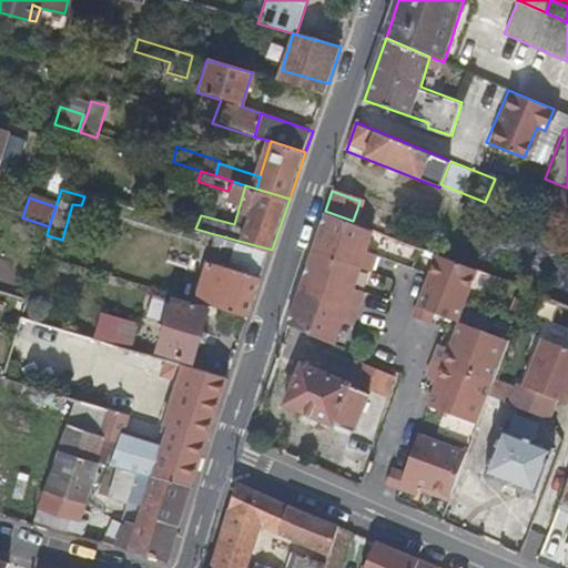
[(353,221),(362,224),(366,212),(357,209),(353,221)]
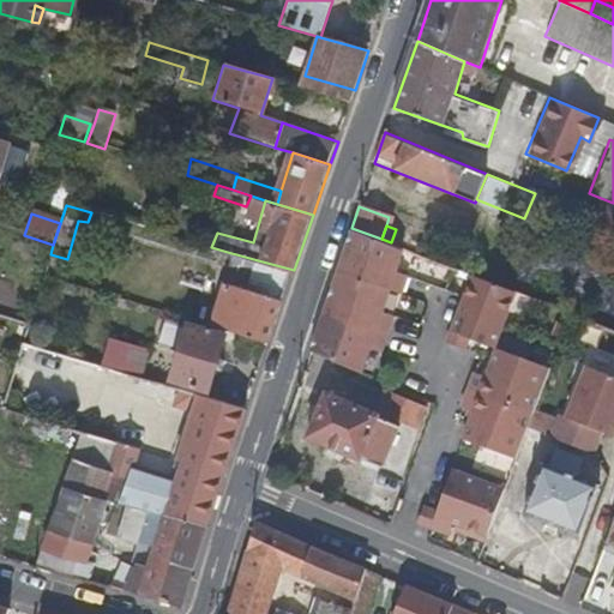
[(390,283),(403,288),(409,269),(396,266),(403,246),(350,230),(338,268),(390,283)]
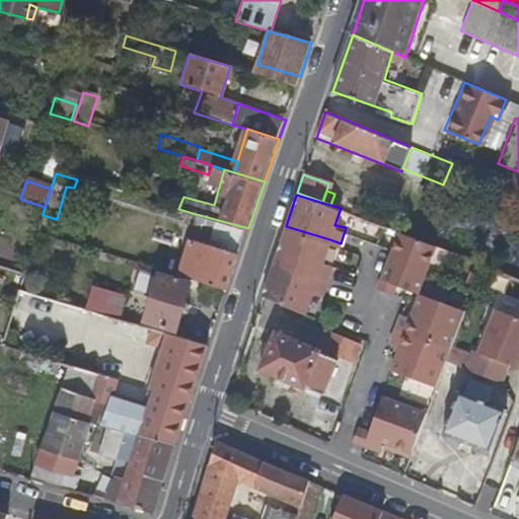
[(196,228),(200,215),(196,214),(192,226),(196,228)]
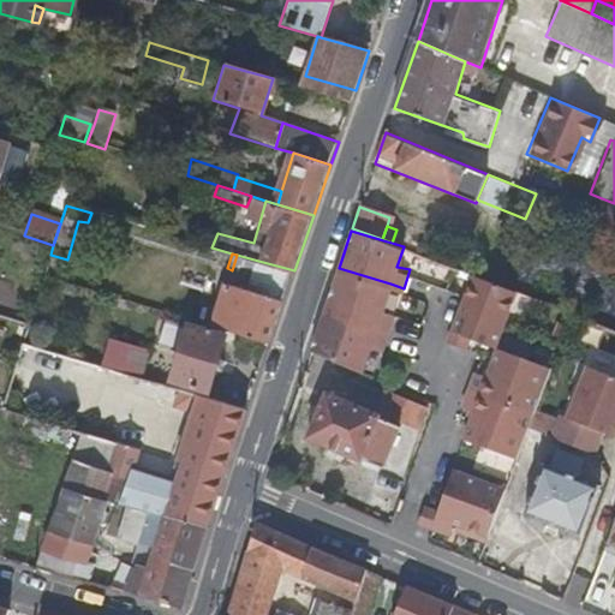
[(270,344),(286,296),(251,285),(258,261),(237,255),(232,270),(248,275),(243,292),(227,288),(215,329),(270,344)]
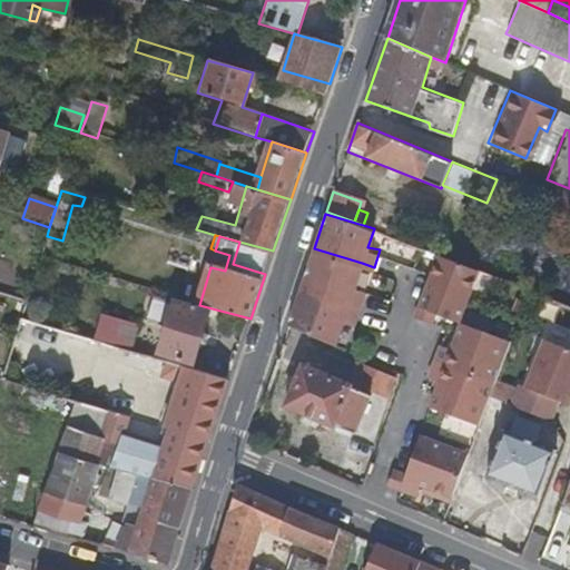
[(265,274),(273,251),(239,242),(233,264),(265,274)]
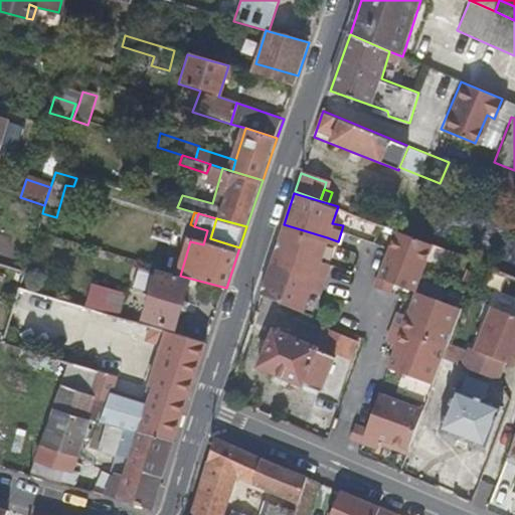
[(273,259),(325,277),(331,261),(321,256),(327,237),(284,224),(273,259)]
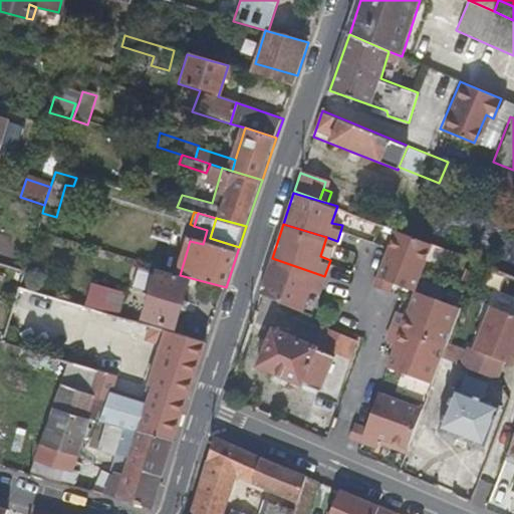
[(395,229),(386,252),(373,282),(388,287),(391,281),(413,288),(422,264),(430,242),(395,229)]
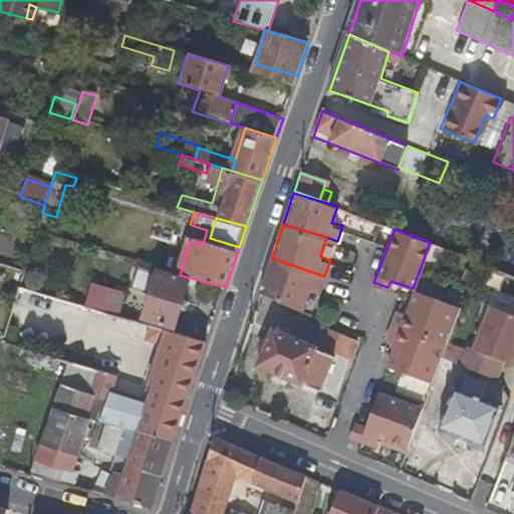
[(175,273),(180,275),(190,241),(184,239),(175,273)]
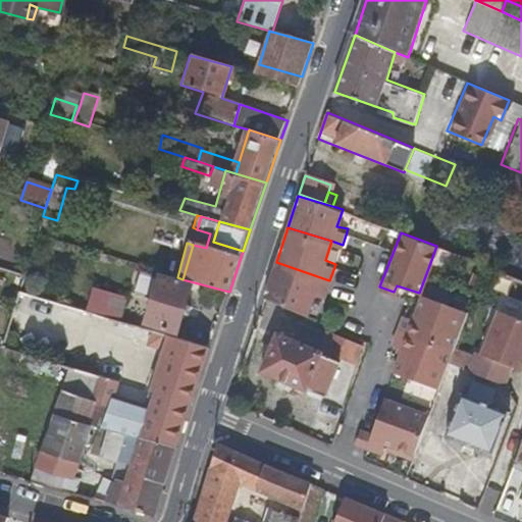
[(276,262),(265,298),(308,312),(315,292),(324,295),(329,280),(276,262)]
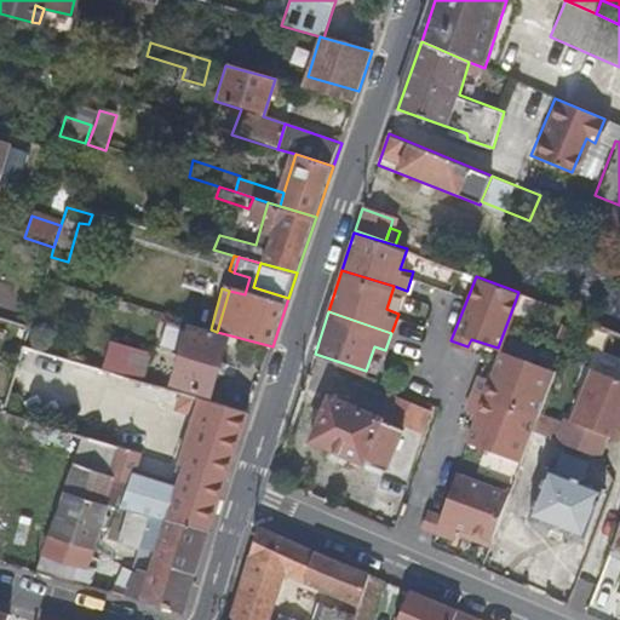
[(193,331),(174,386),(211,397),(228,342),(193,331)]
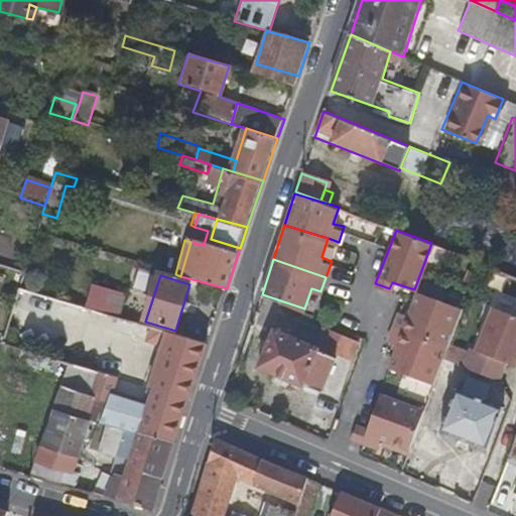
[(84,310),(125,321),(132,296),(91,284),(84,310)]
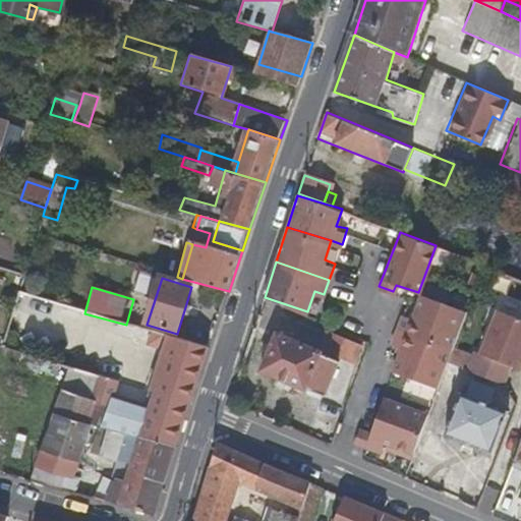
[(396,330),(450,350),(465,312),(419,296),(411,319),(402,314),(396,330)]
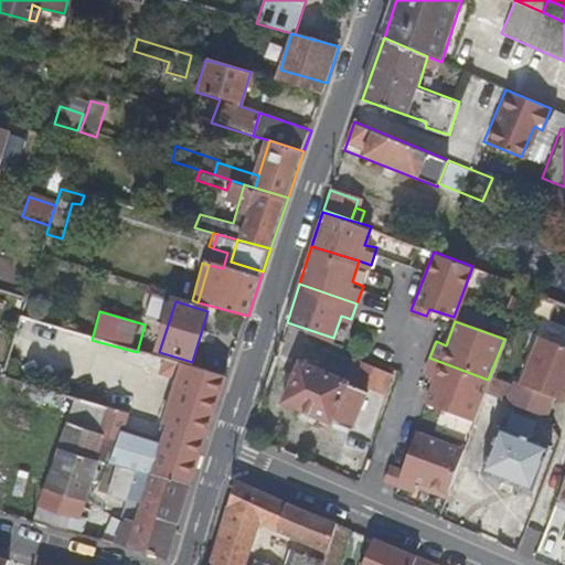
[(514,380),(507,401),(545,415),(553,394),(564,398),(564,344),(539,334),(520,382),(514,380)]
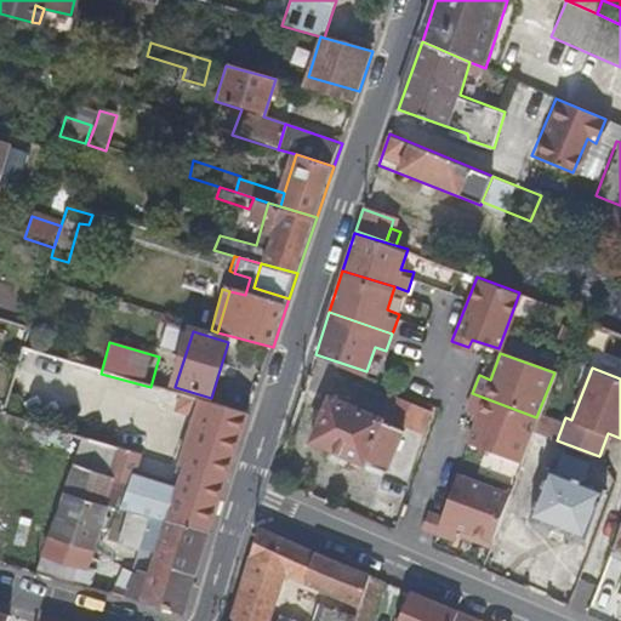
[(472,429),(466,443),(519,462),(536,417),(472,393),(466,411),(477,415),(472,429)]
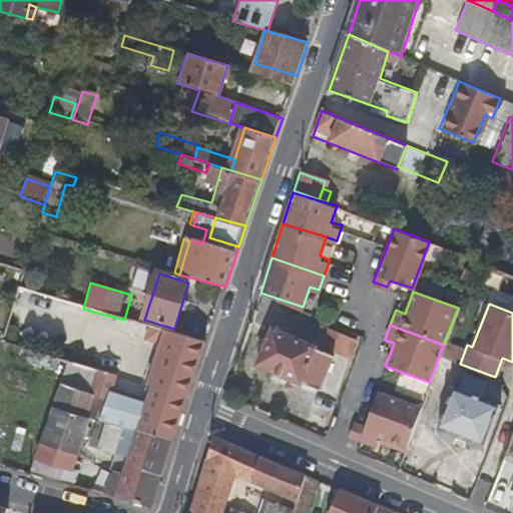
[(152,327),(147,341),(161,344),(161,345),(147,387),(151,388),(147,402),(112,392),(115,377),(97,372),(88,369),(80,393),(101,399),(94,418),(117,424),(173,440),(207,340),(166,330),(152,327)]
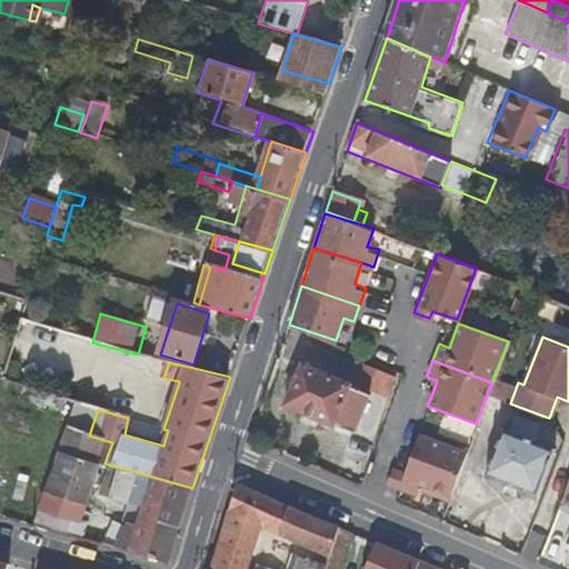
[(302,365),(287,405),(335,426),(338,422),(357,430),(370,396),(351,387),(351,383),(302,365)]
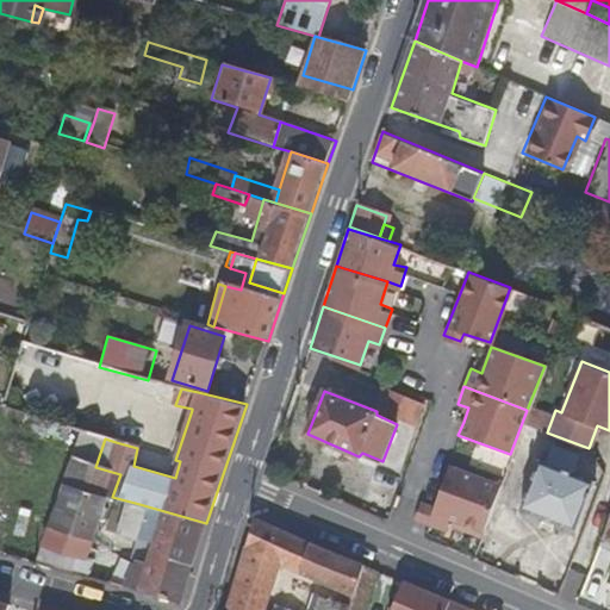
[(27,560),(72,573),(98,493),(112,497),(120,474),(95,467),(105,439),(83,433),(76,456),(69,485),(55,481),(27,560)]
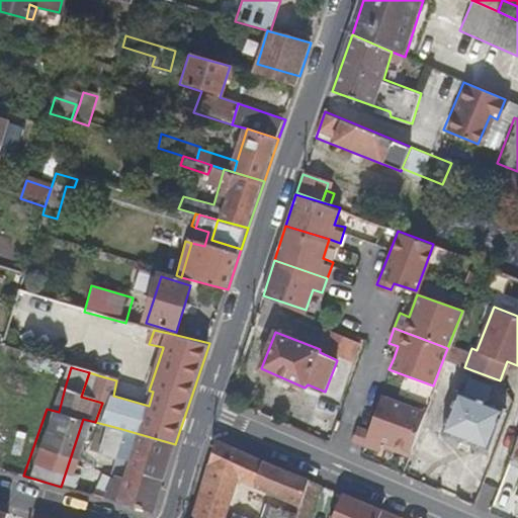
[(456,389),(439,432),(488,449),(504,406),(486,400),(492,385),(467,375),(462,391),(456,389)]
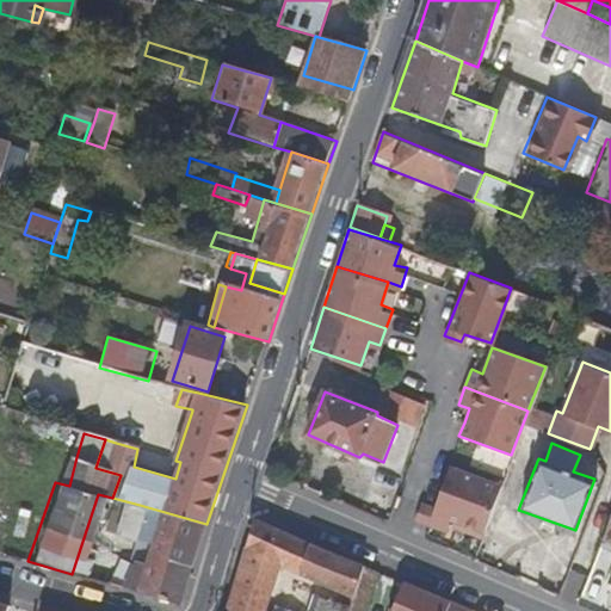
[(65,454),(55,482),(69,486),(76,457),(65,454)]
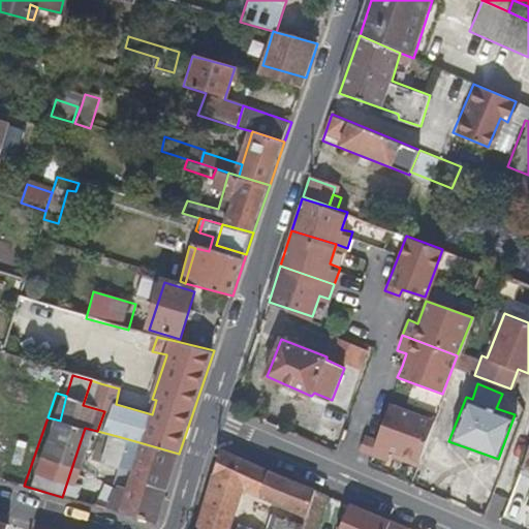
[(387,448),(418,460),(433,419),(387,403),(369,454),(383,459),(387,448)]
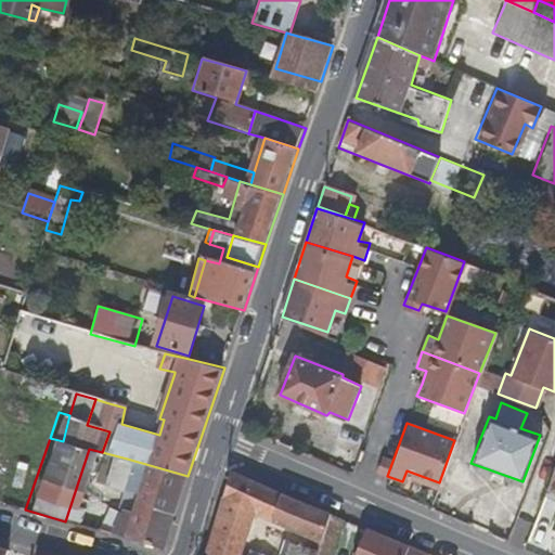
[(164,547),(188,476),(127,459),(117,490),(136,493),(130,512),(101,504),(92,529),(164,547)]
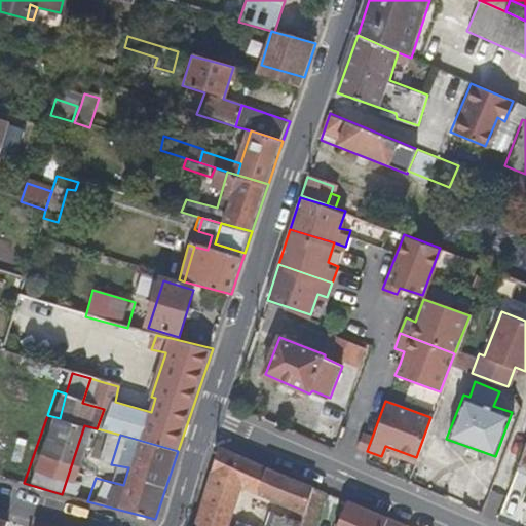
[(525,437),(517,461),(525,464),(525,437)]
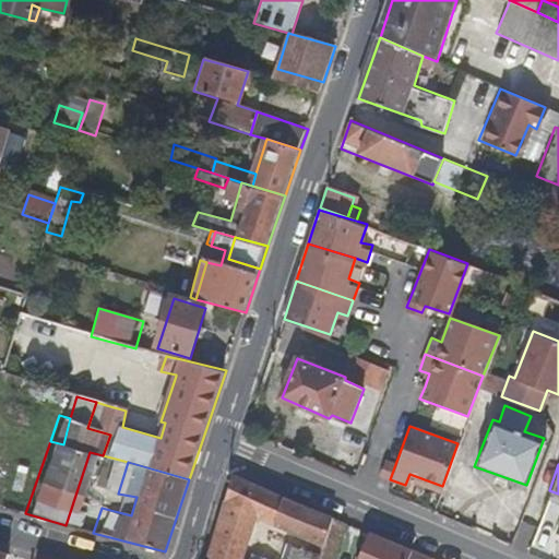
[(232,477),(206,558),(247,558),(259,520),(323,543),(332,519),(232,477)]
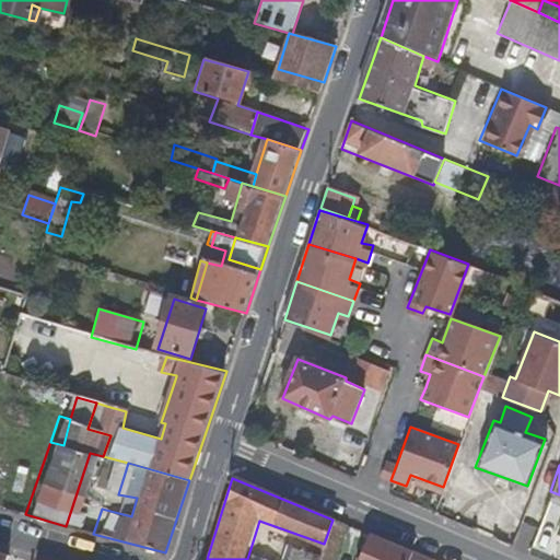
[(321,559),(333,520),(324,544),(319,557),(318,559),(321,559)]
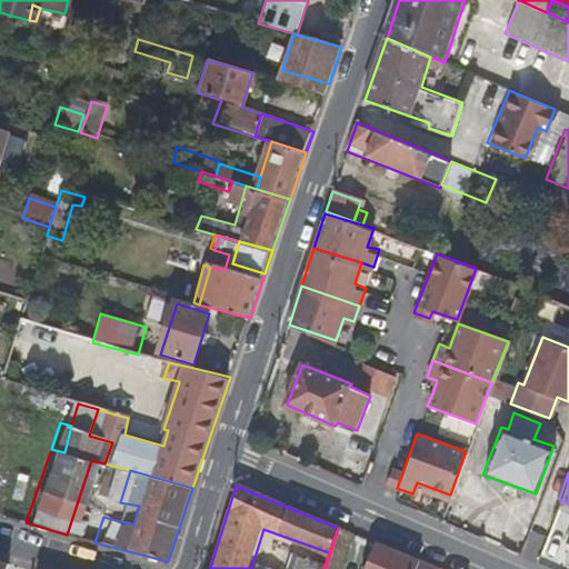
[(345,568),(355,536),(338,528),(326,568),(345,568)]
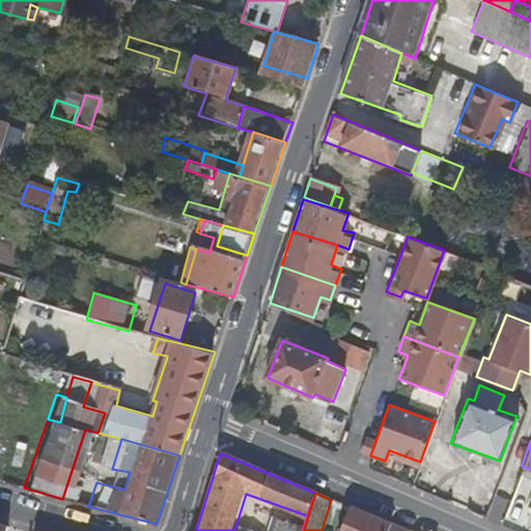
[(302,530),(303,528),(278,520),(274,530),(302,530)]
